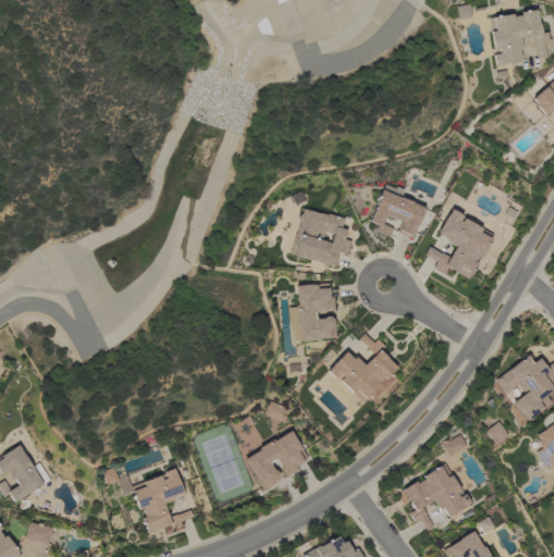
[(456,7),(457,19),(471,17),(469,4),(456,7)]
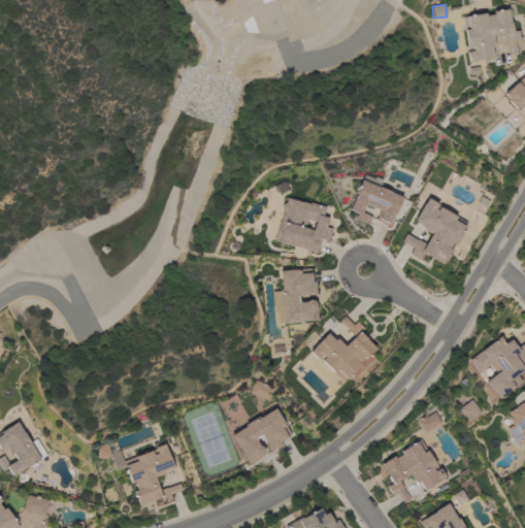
[(510,9),(512,23),(513,23),(515,32),(520,31),(521,39),(517,40),(519,54),(512,55),(510,41),(509,42),(507,34),(495,36),(496,46),(493,47),(495,58),(470,62),(469,52),(474,51),(474,46),(469,47),(464,18),(488,13),(488,15),(495,14),(495,11),(510,9)]
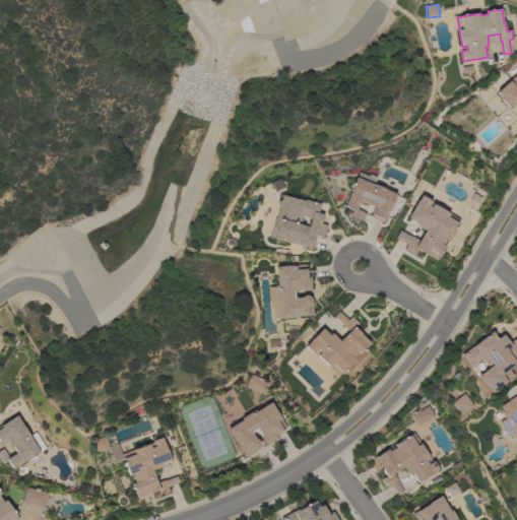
[(516,102),(510,109),(502,100),(504,99),(498,92),(516,77),(516,102)]
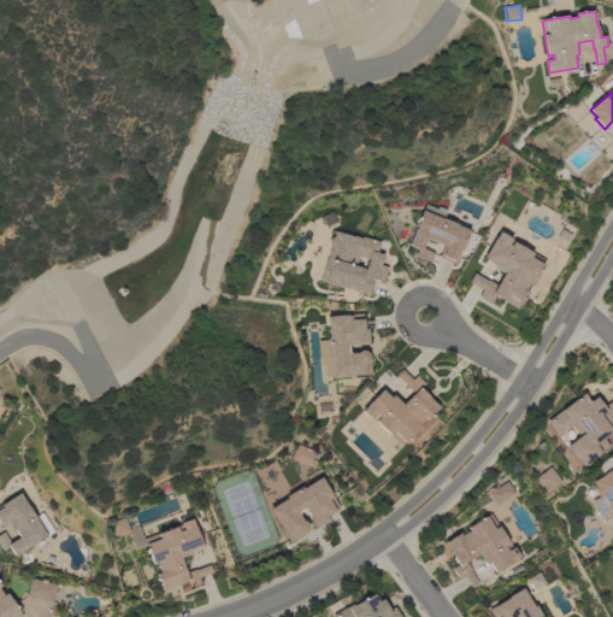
[(446,219),(446,218),(459,224),(458,225),(472,230),(458,264),(441,258),(446,246),(429,239),(424,248),(436,253),(432,263),(418,257),(420,250),(411,246),(419,227),(418,227),(424,211),(446,219)]
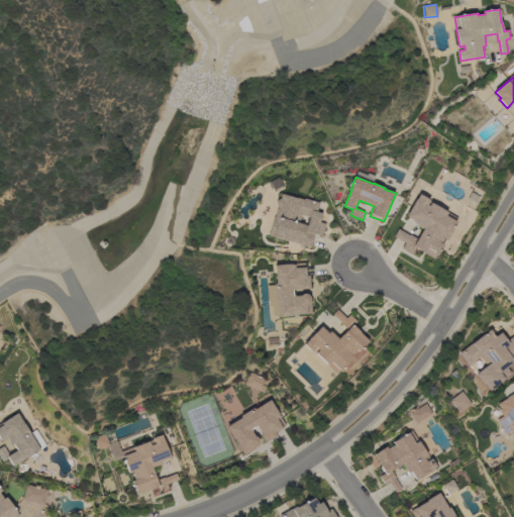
[(283,194),(298,198),(306,200),(306,199),(320,203),(319,207),(320,207),(318,212),(323,213),(320,222),(327,224),(324,236),(316,234),(312,247),(270,235),(275,217),(277,217),(280,207),(279,206),(278,204),(278,202),(279,200),(281,199),(282,199),(283,194)]
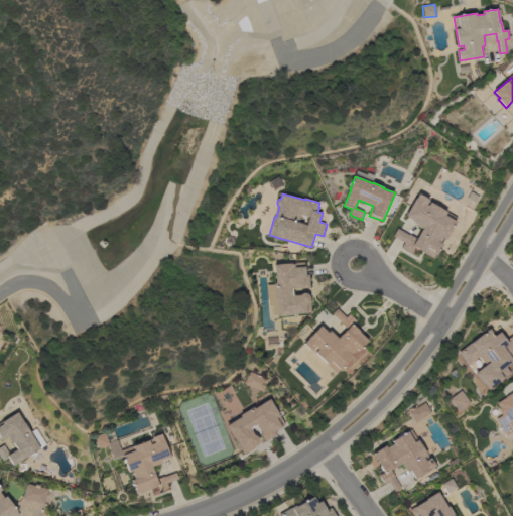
[(394,237),(399,229),(410,235),(417,239),(423,228),(415,224),(416,222),(406,216),(416,199),(417,199),(420,194),(430,200),(427,205),(429,206),(431,203),(458,218),(456,221),(458,222),(446,240),(444,238),(441,243),(443,245),(437,256),(436,255),(434,259),(416,248),(413,254),(402,248),(405,243),(394,237)]
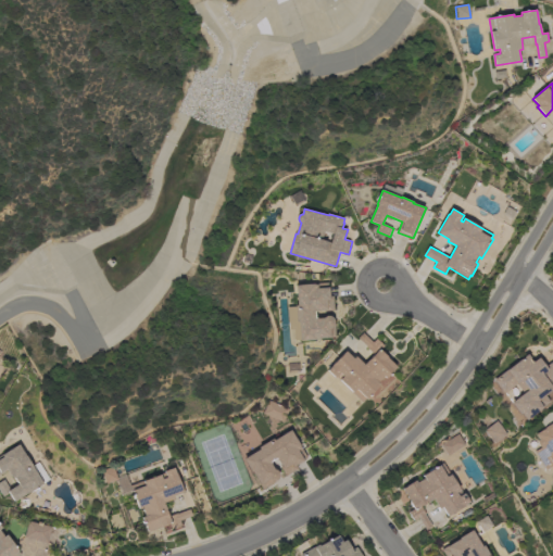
[(296,340),(294,328),(290,328),(288,306),(297,305),(298,305),(297,286),(329,283),(330,297),(335,297),(336,311),(326,312),(326,311),(317,311),(317,312),(316,312),(316,317),(318,317),(318,318),(325,318),(326,316),(328,316),(330,316),(332,317),(335,319),(336,321),(335,324),(336,324),(337,337),(316,339),(317,340),(301,341),(301,339),(296,340)]
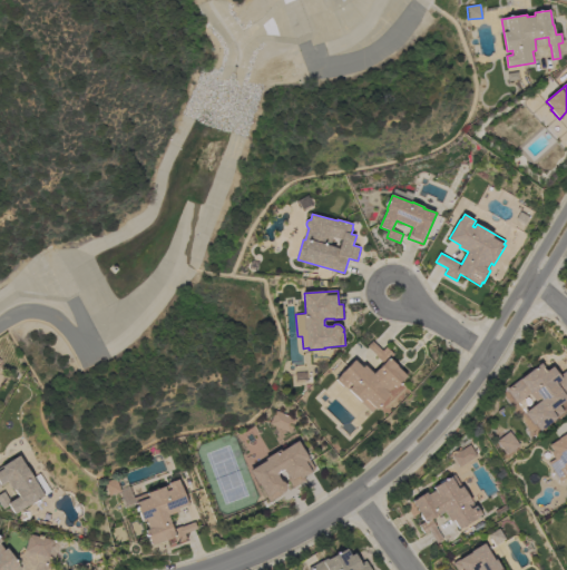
[(363,367),(365,365),(374,374),(384,364),(378,357),(379,356),(369,346),(373,341),(383,351),(388,347),(394,355),(390,360),(408,376),(397,389),(394,386),(388,392),(390,394),(372,413),(345,386),(344,387),(336,380),(341,375),(341,374),(355,360),(363,367)]
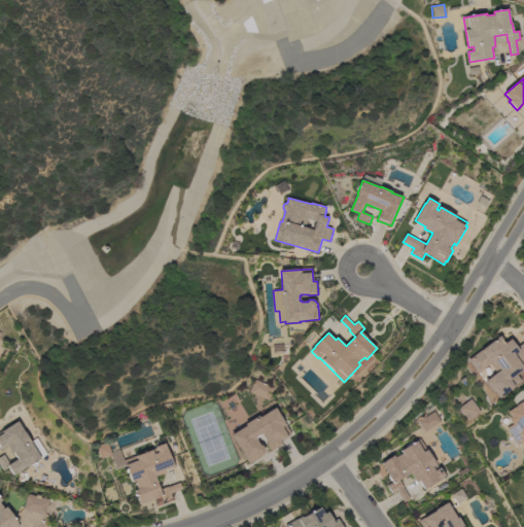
[(500,336),(505,343),(511,339),(512,341),(513,340),(519,347),(523,344),(523,371),(518,375),(523,381),(499,398),(495,392),(493,393),(485,382),(497,373),(491,364),(479,374),(468,360),(500,336)]
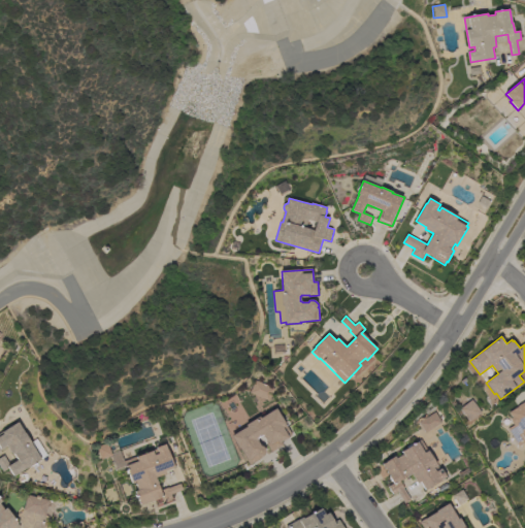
[(256,380),(275,388),(270,400),(251,392),(256,380)]
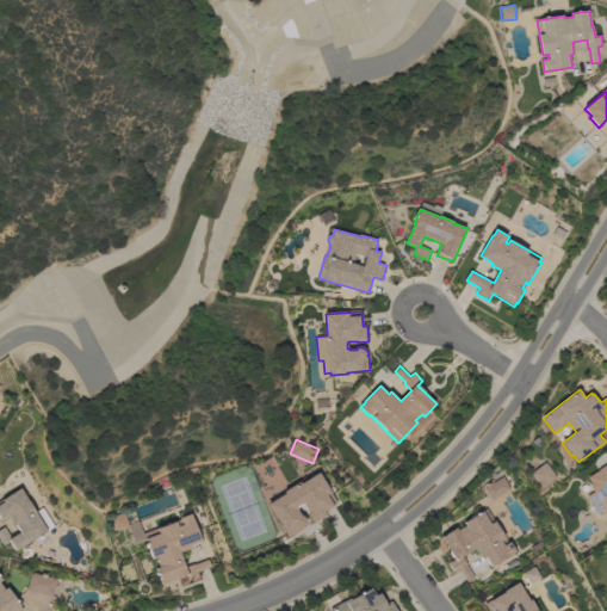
[(546,462),(557,477),(544,487),(532,473),(546,462)]
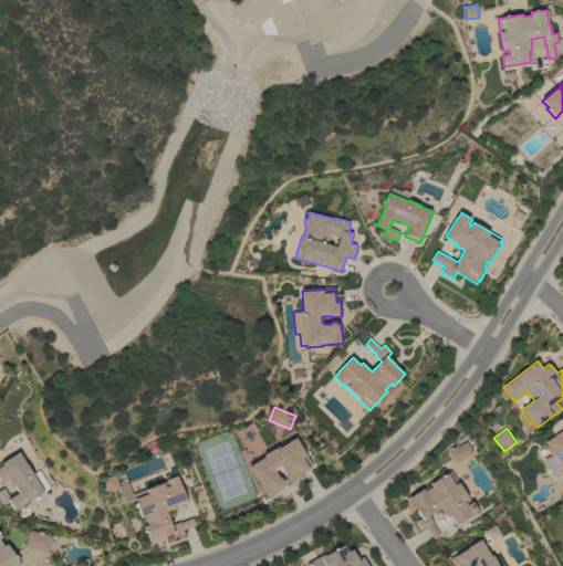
[(562,473),(559,477),(546,459),(552,456),(551,454),(550,454),(550,453),(549,451),(549,450),(550,448),(546,442),(556,436),(562,431),(562,473)]
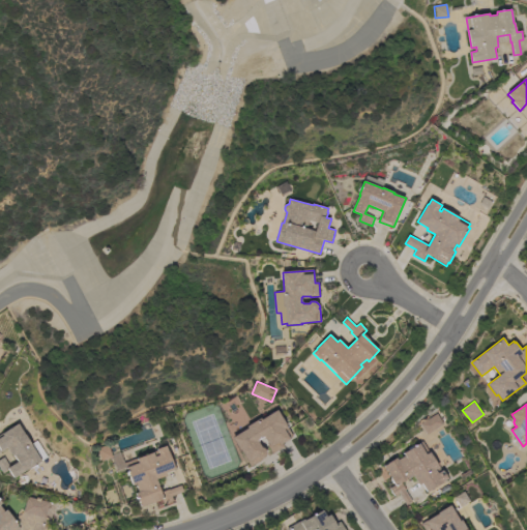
[(262,460),(252,466),(241,449),(240,450),(233,438),(249,429),(247,427),(261,418),(262,420),(279,410),(294,437),(289,440),(289,439),(283,443),(285,446),(274,453),(274,452),(273,452),(268,446),(270,445),(265,438),(265,439),(264,438),(259,441),(260,442),(259,442),(262,447),(264,448),(265,449),(266,450),(267,453),(266,454),(266,457),(265,458),(263,459),(262,459),(261,459),(262,460)]
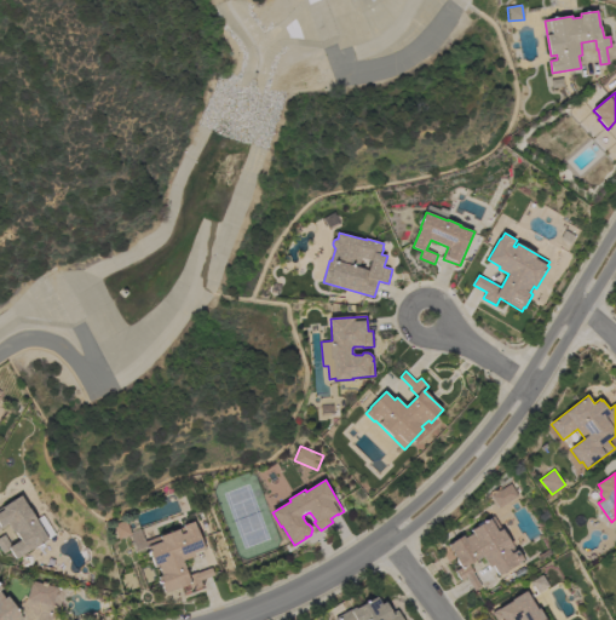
[(501,509),(493,497),(494,495),(493,493),(501,487),(504,489),(512,483),(520,497),(501,509)]
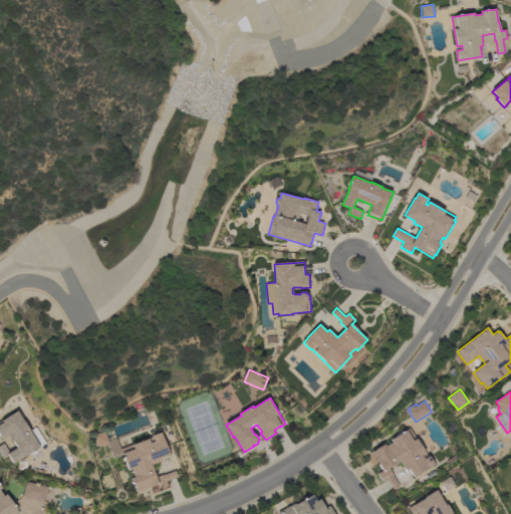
[(37,427),(47,443),(41,447),(14,464),(10,456),(4,459),(0,452),(0,446),(5,444),(11,453),(18,448),(15,442),(13,443),(8,436),(1,440),(0,438),(0,423),(3,422),(3,421),(18,411),(25,422),(31,431),(37,427)]
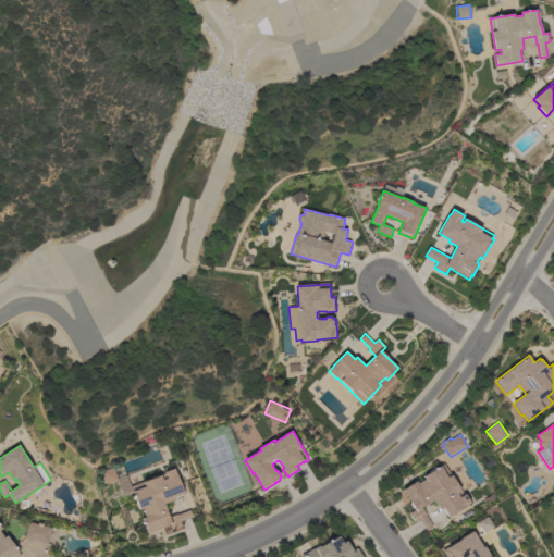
[(441,466),(442,467),(446,465),(465,495),(466,494),(471,504),(450,517),(444,508),(441,510),(435,499),(422,507),(428,516),(434,527),(428,531),(421,519),(416,522),(410,514),(416,510),(404,490),(408,487),(407,486),(417,481),(419,484),(426,480),(425,477),(441,466)]
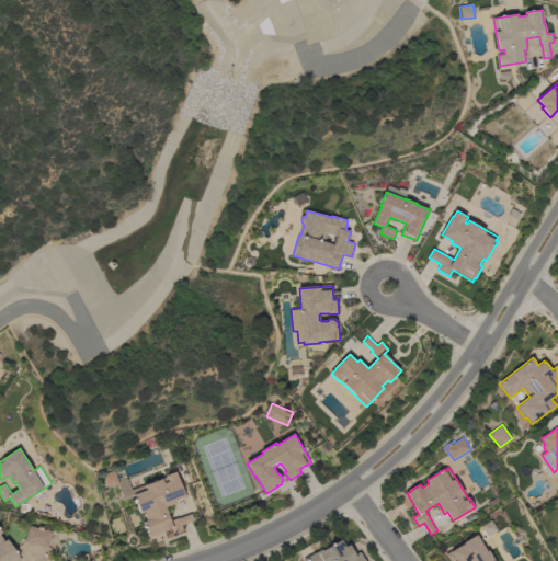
[(125,501),(118,484),(109,488),(103,474),(115,469),(120,481),(128,478),(134,491),(168,478),(167,476),(177,472),(179,478),(180,478),(186,496),(177,501),(178,504),(167,507),(171,522),(180,518),(193,514),(196,521),(183,526),(185,530),(175,535),(173,528),(163,533),(163,531),(150,536),(148,530),(147,530),(145,524),(146,524),(145,522),(148,521),(145,513),(141,514),(136,496),(125,501)]
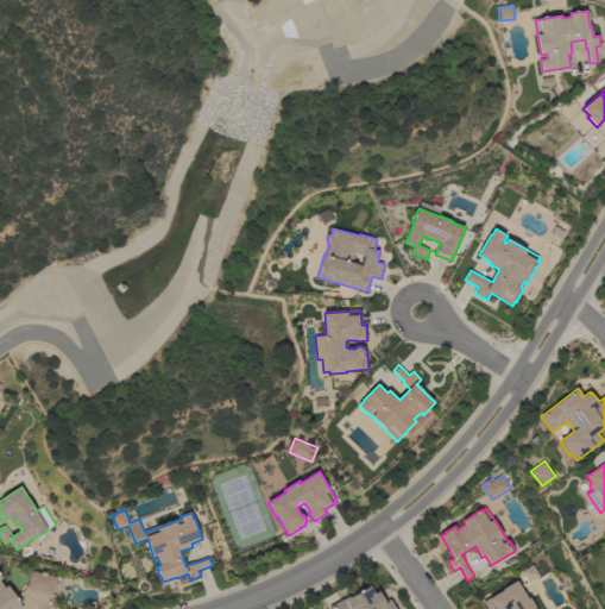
[(541,576),(530,583),(523,571),(535,565),(541,576)]
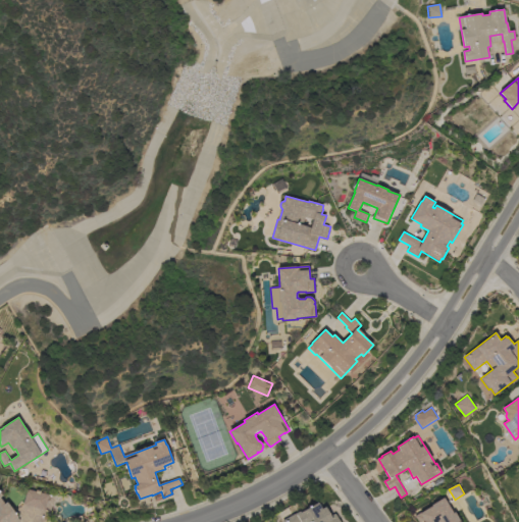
[(24,505),(29,489),(37,491),(38,490),(41,491),(41,492),(50,494),(46,510),(24,505)]
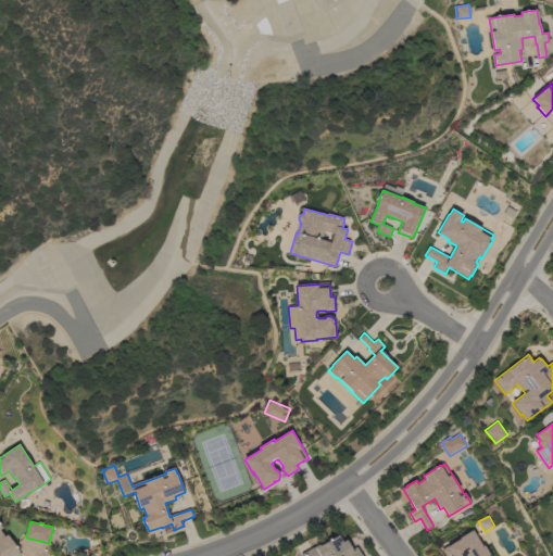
[(0,555),(0,525),(2,528),(0,530),(5,536),(8,534),(23,555),(21,555),(0,555)]
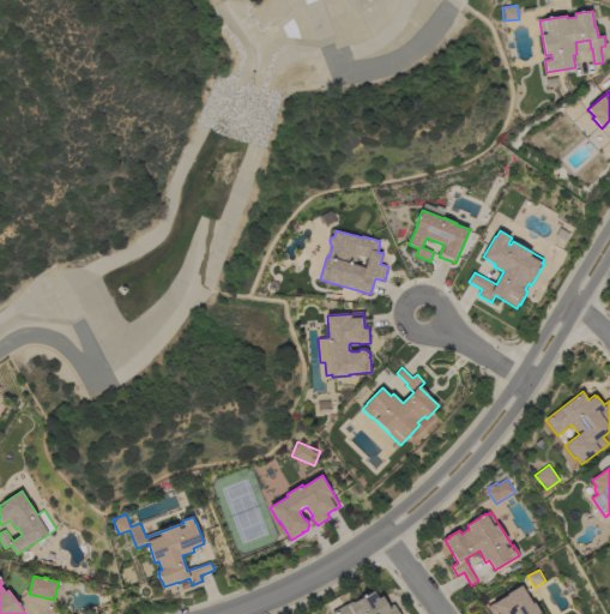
[(493,613),(489,607),(508,595),(508,594),(523,585),(533,603),(535,602),(542,613),(493,613)]
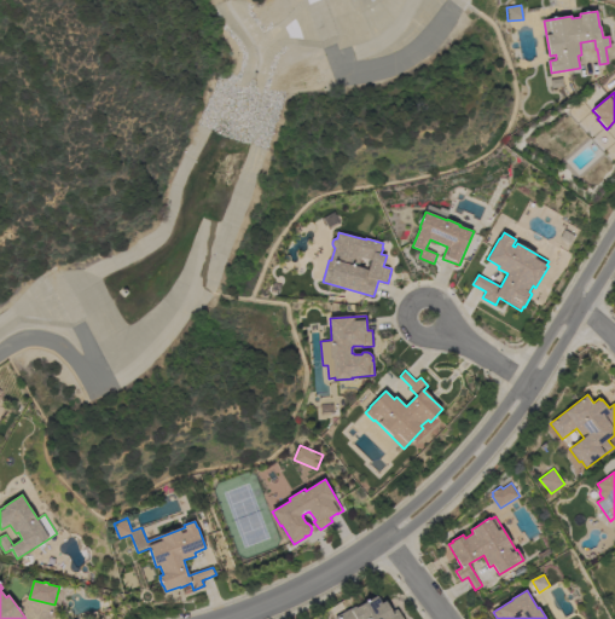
[(335,618),(354,607),(355,608),(377,596),(381,603),(386,601),(392,612),(398,609),(402,618),(335,618)]
